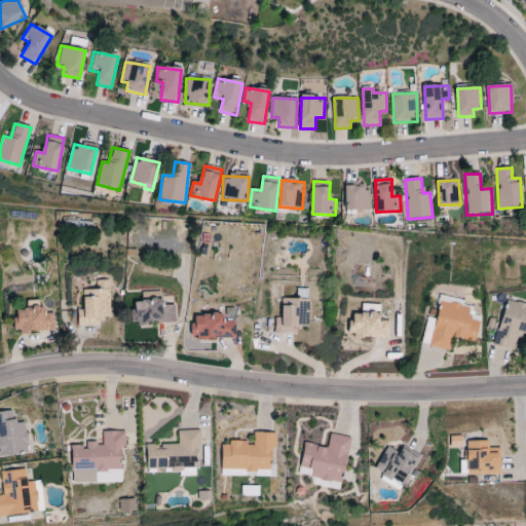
[(345,183),(346,213),(369,212),(368,182),(345,183)]
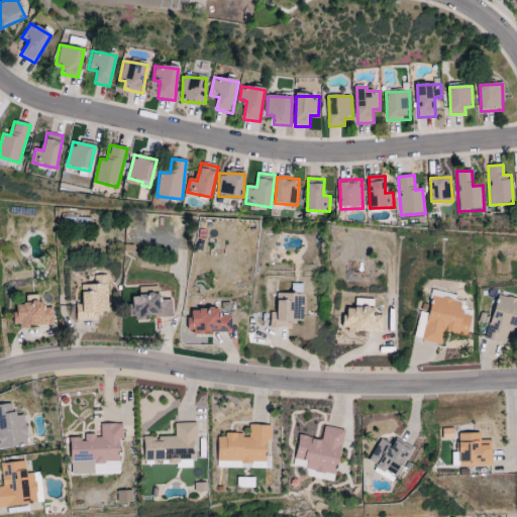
[(109,317),(108,285),(82,285),(82,304),(76,304),(77,318),(109,317)]
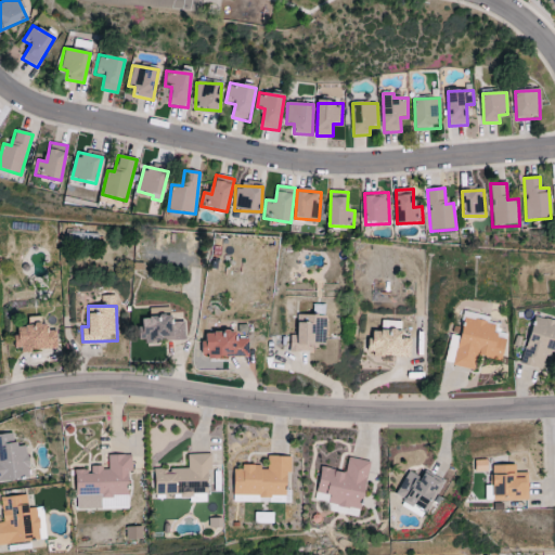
[(291,336),(291,352),(315,352),(315,345),(326,345),(326,317),(298,315),(297,336),(291,336)]
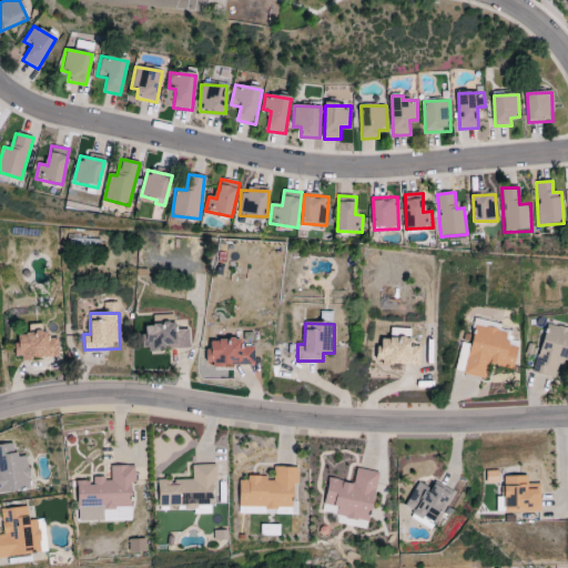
[(59,338),(47,340),(46,324),(30,325),(30,335),(16,335),(17,359),(59,358),(59,338)]
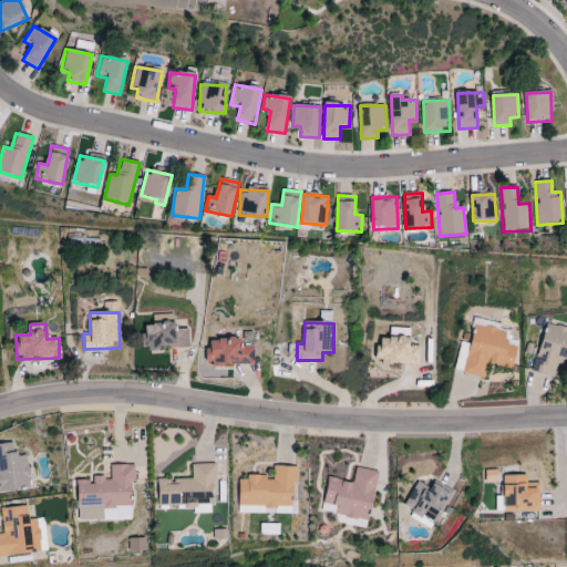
[(533,373),(557,380),(562,362),(566,363),(566,329),(546,323),(533,373)]
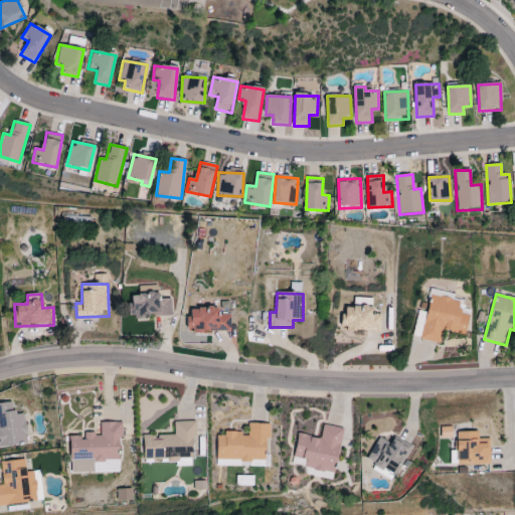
[(172,317),(172,300),(159,300),(159,295),(129,296),(130,318),(172,317)]
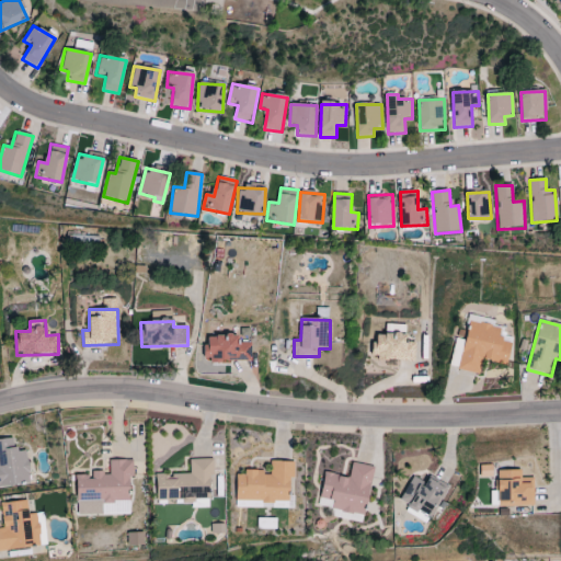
[(507,365),(512,342),(497,340),(500,328),(469,321),(465,341),(454,339),(448,367),(479,374),(482,361),(507,365)]
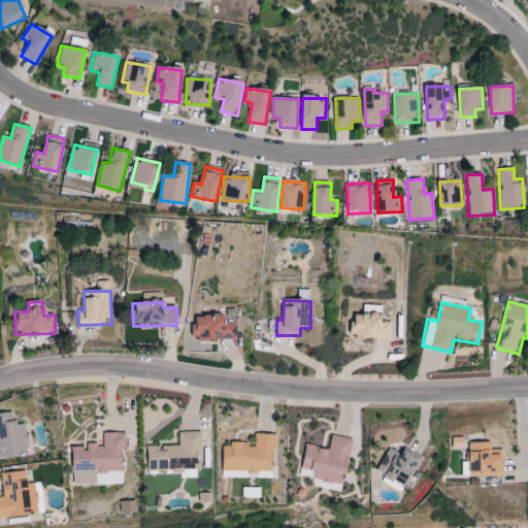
[(390,339),(390,327),(383,327),(383,316),(353,315),(352,338),(390,339)]
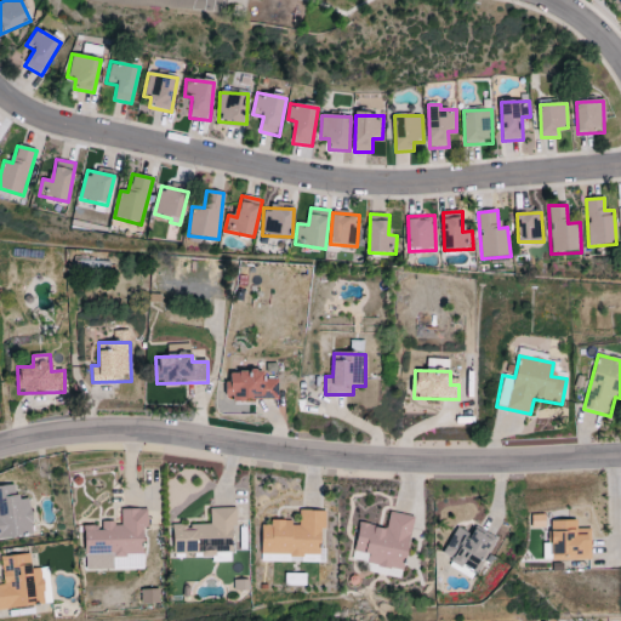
[(265,380),(265,372),(228,371),(227,399),(279,402),(280,380),(265,380)]
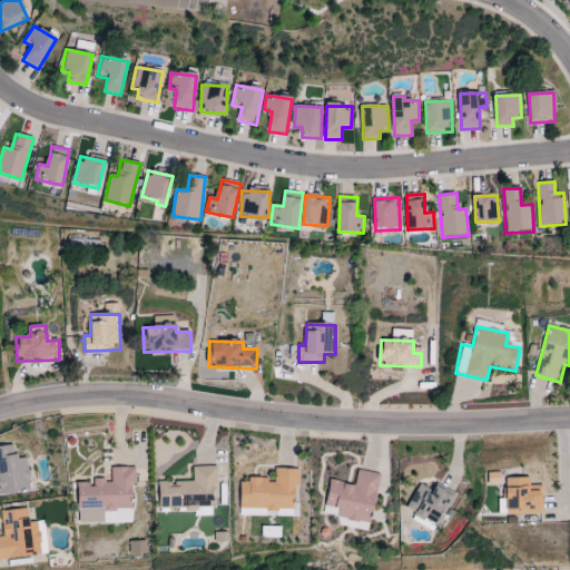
[(0,495),(32,492),(29,458),(16,460),(15,445),(0,446),(0,495)]
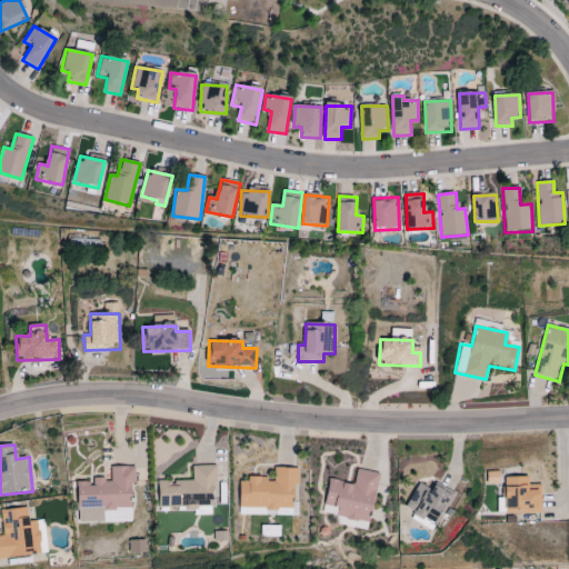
[(79,523),(135,522),(132,467),(111,468),(111,479),(92,480),(92,482),(77,482),(79,523)]
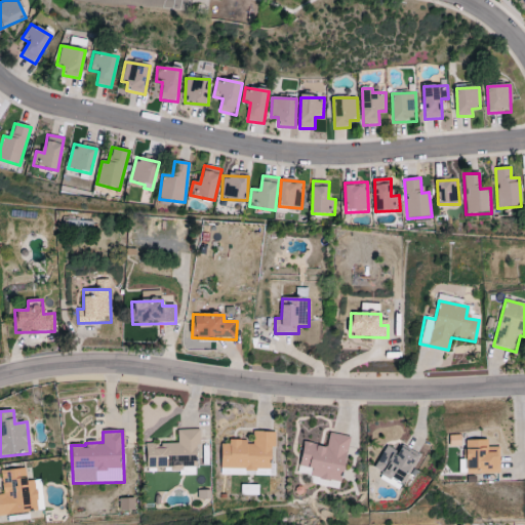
[(221,470),(273,471),(273,433),(253,432),(253,442),(221,442),(221,470)]
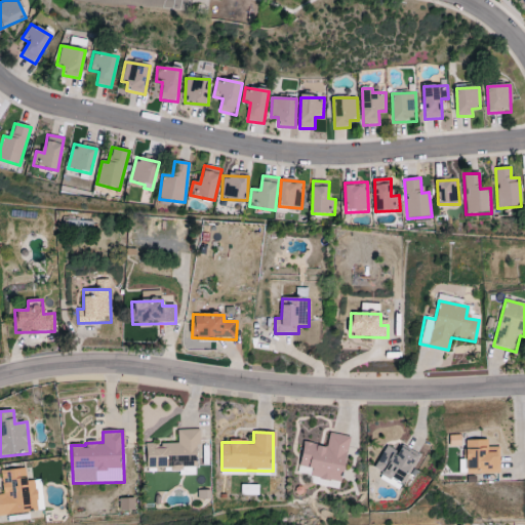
[(350,437),(329,434),(327,447),(303,443),(299,468),(312,469),(311,478),(342,483),(350,437)]
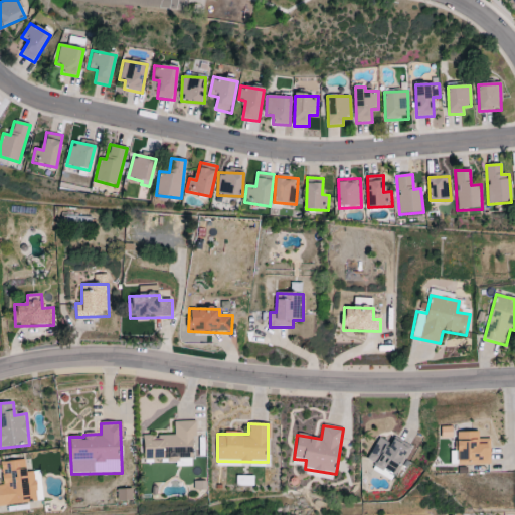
[(491,465),(490,439),(479,440),(479,432),(458,433),(459,466),(491,465)]
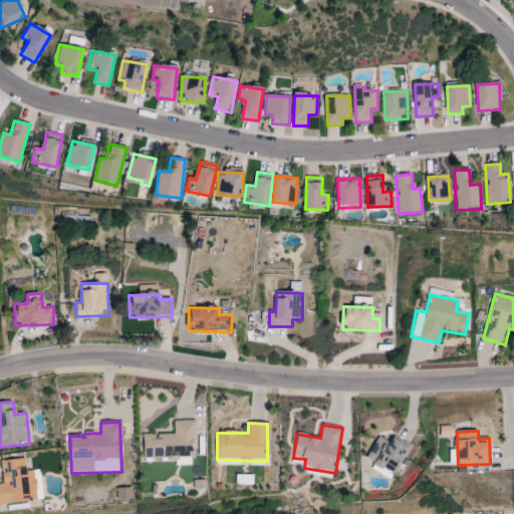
[(365,458),(375,464),(372,469),(391,480),(412,447),(395,436),(390,443),(379,437),(365,458)]
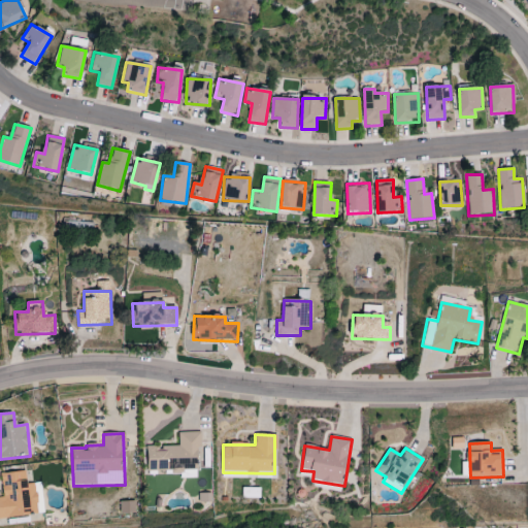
[(0,497),(0,519),(39,514),(35,484),(27,485),(26,471),(1,474),(4,497),(0,497)]
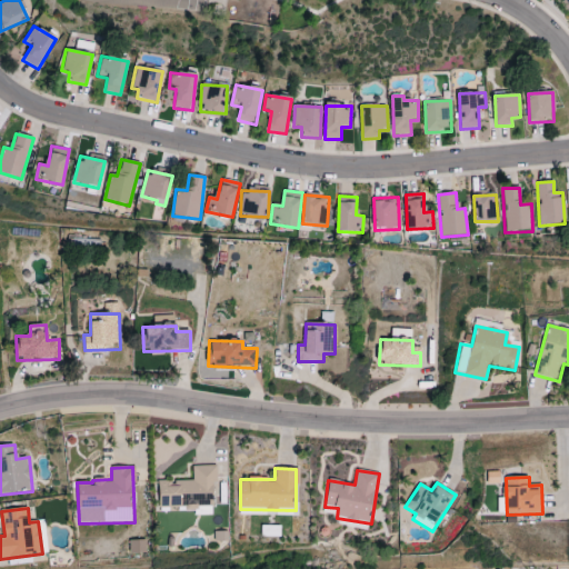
[(146,540),(129,541),(130,553),(147,553),(146,540)]
